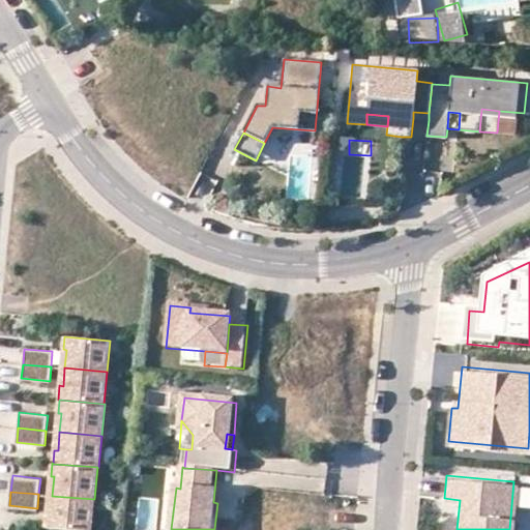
[(46,527),(84,529),(91,529),(94,499),(52,496),(51,513),(48,513),(46,527)]
